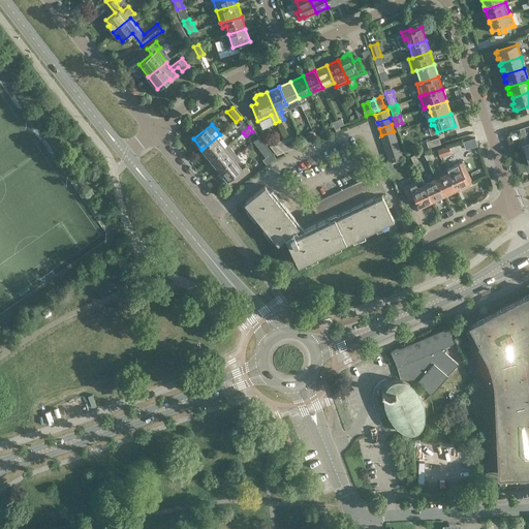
[(383,142),(396,137),(394,131),(381,135),(383,142)]
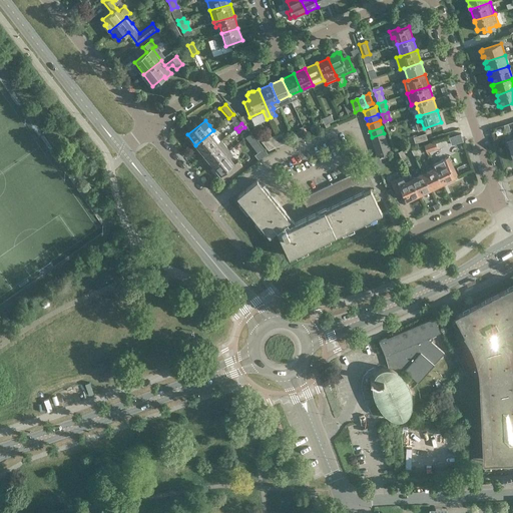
[(203,155),(221,141),(213,130),(195,145),(203,155)]
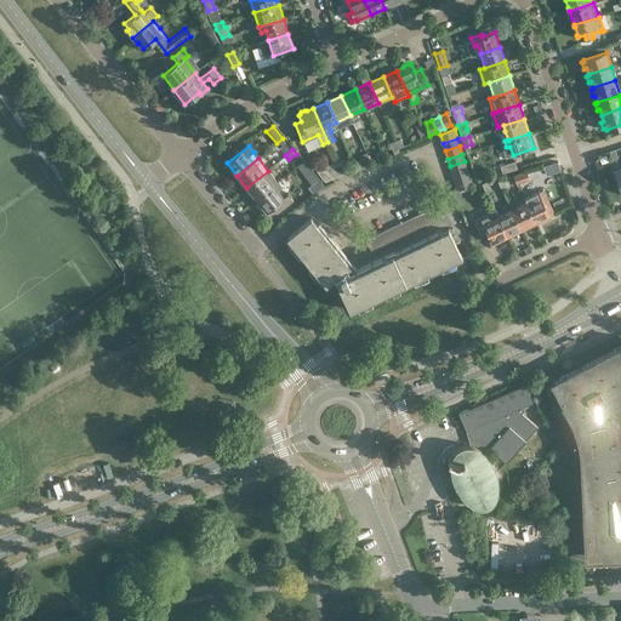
[(331,165),(340,175),(347,171),(339,161),(331,165)]
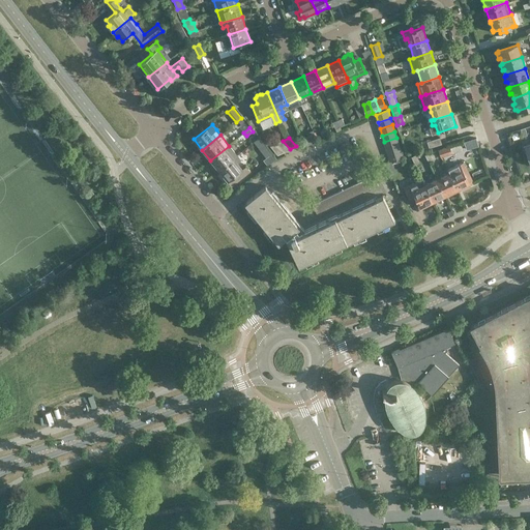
[(386,149),(399,145),(396,138),(384,142),(386,149)]
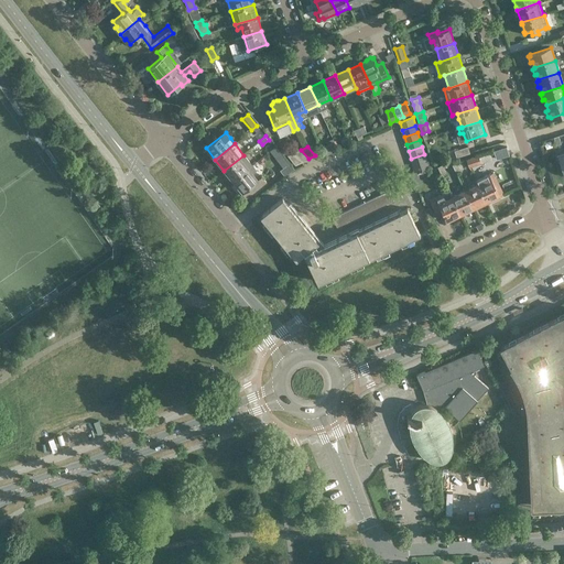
[(457,158),(470,153),(468,147),(455,151),(457,158)]
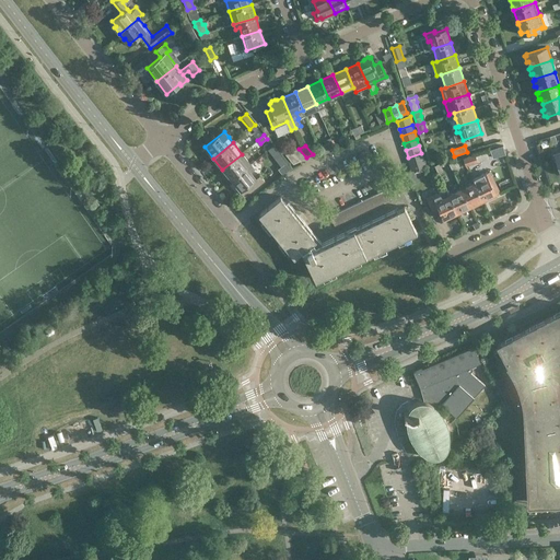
[(300,161),(306,158),(299,149),(292,151),(300,161)]
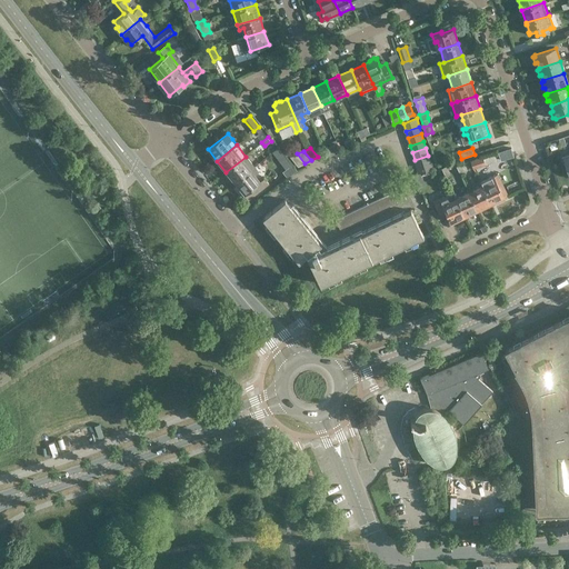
[(298,166),(305,163),(297,153),(290,157),(298,166)]
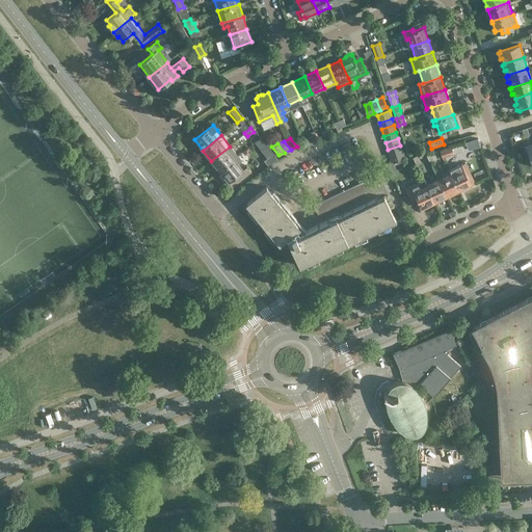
[(463,144),(453,148),(455,154),(466,151),(463,144)]
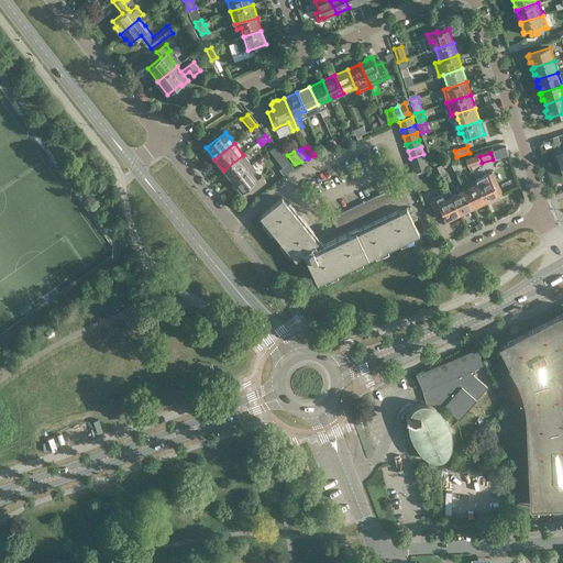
[(232,181),(253,165),(243,154),(243,155),(223,170),(232,181)]
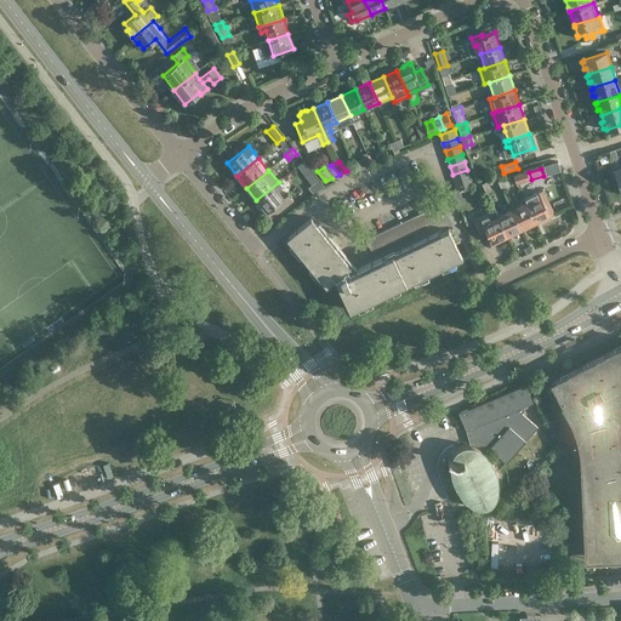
[(455,182),(469,177),(467,170),(453,175),(455,182)]
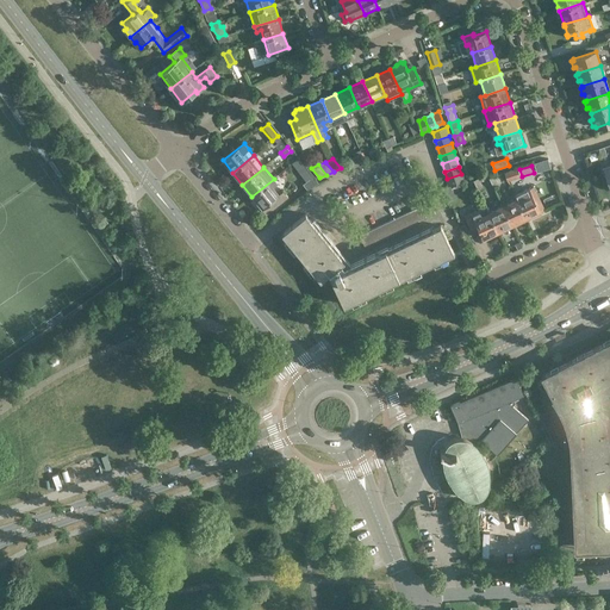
[(517,168),(505,172),(508,180),(521,176),(517,168)]
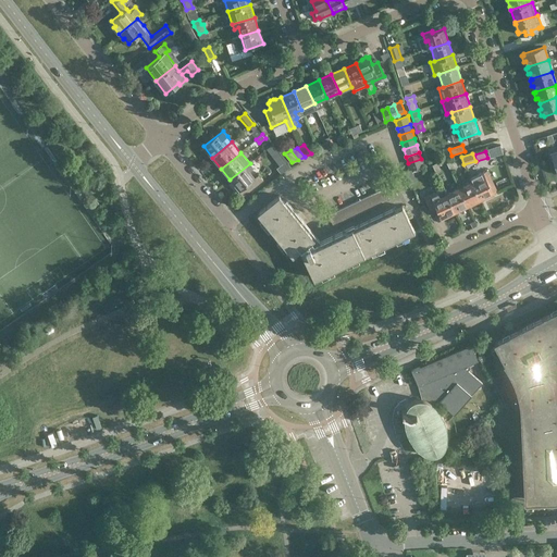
[(421,159),(408,163),(410,170),(423,165),(421,159)]
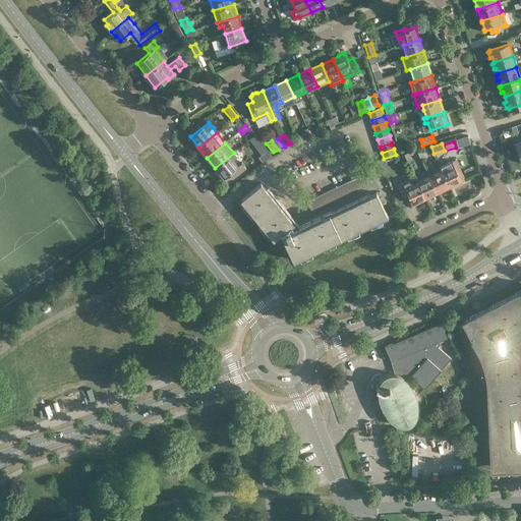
[(421,160),(425,158),(426,158),(424,155),(426,154),(424,150),(418,153),(421,160)]
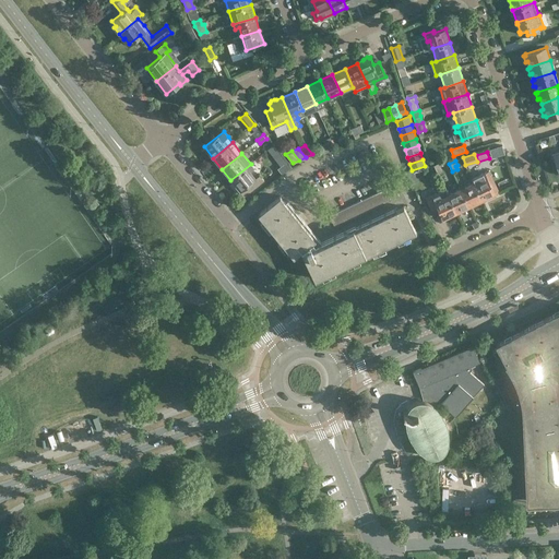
[(283,175),(292,167),(287,162),(277,168),(283,175)]
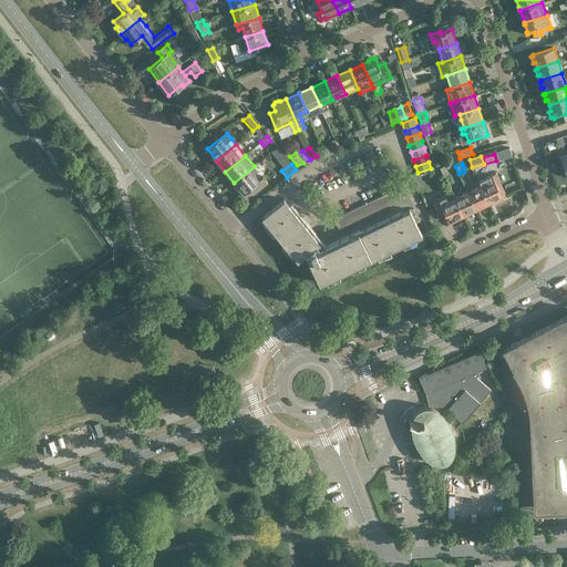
[(445,165),(440,167),(444,175),(449,173),(445,165)]
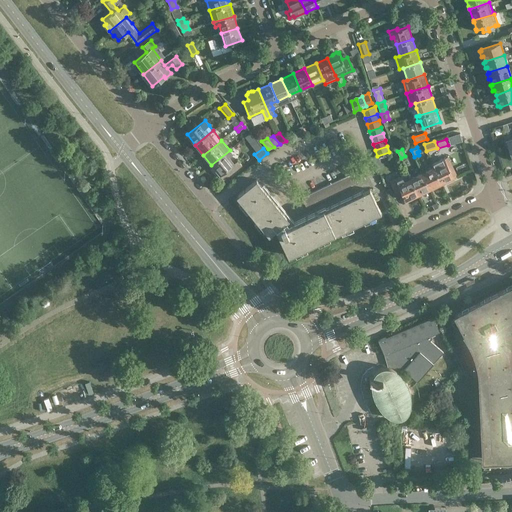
[(230,150),(211,165),(222,178),(229,173),(230,174),(242,165),(237,159),(233,163),(229,158),(233,154),(230,150)]
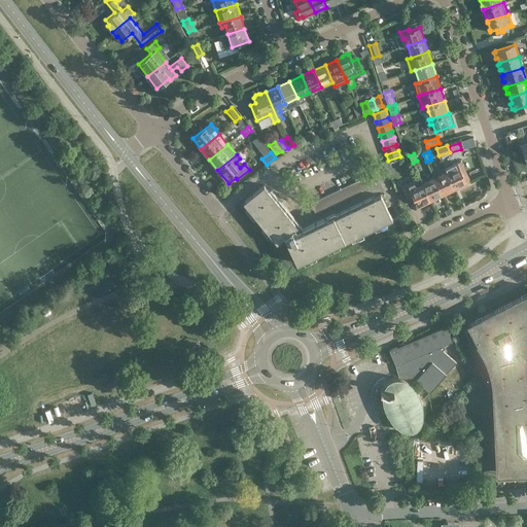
[(454,189),(470,182),(460,162),(445,170),(446,173),(454,189)]
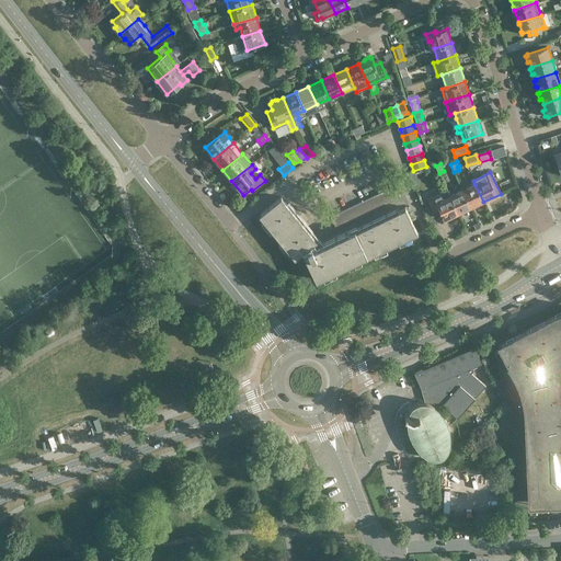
[(462,190),(471,208),(483,202),(474,184),(462,190)]
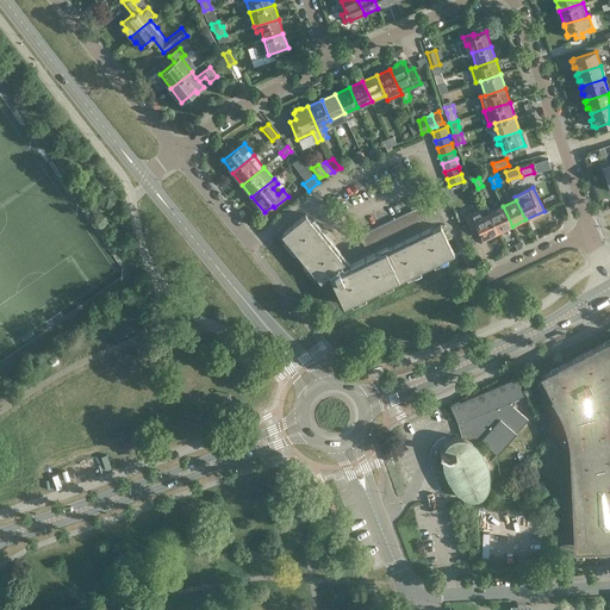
[(435,215),(429,203),(360,236),(366,248),(435,215)]
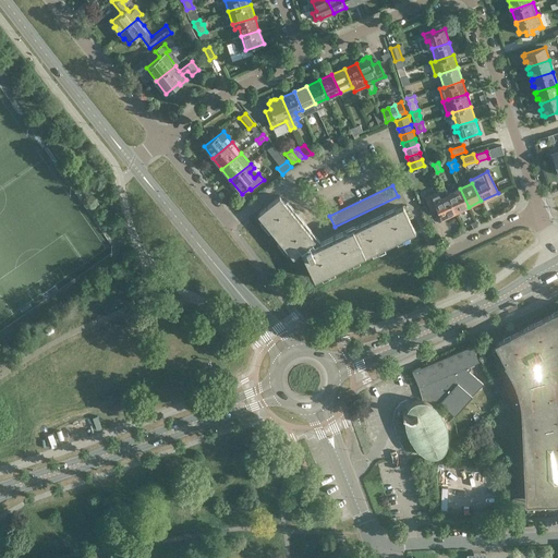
[(456,213),(469,207),(460,189),(448,195),(456,213)]
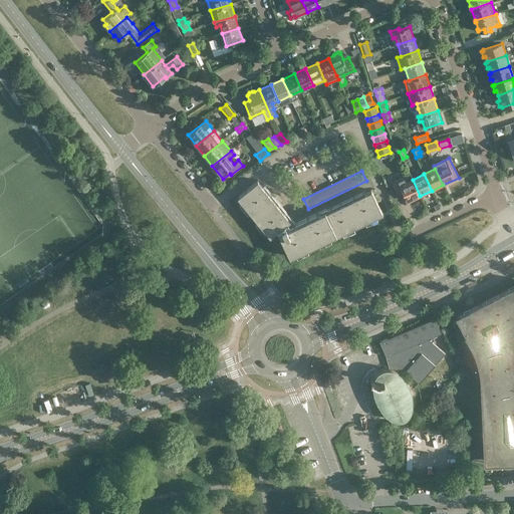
[(420,196),(413,180),(406,183),(404,177),(393,183),(398,193),(403,191),(409,202),(420,196)]
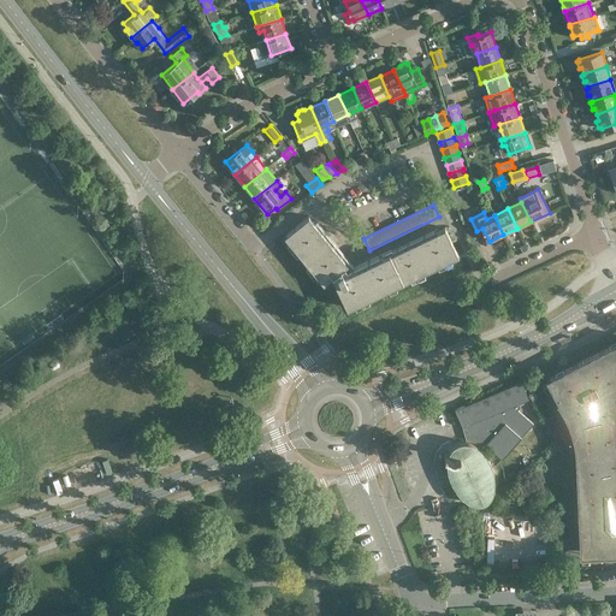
[(347,266),(349,264),(309,217),(285,236),(324,284),(333,277),(348,307),(402,280),(403,283),(458,256),(445,227),(391,253),(391,252),(345,273),(343,268),(347,265),(347,266)]
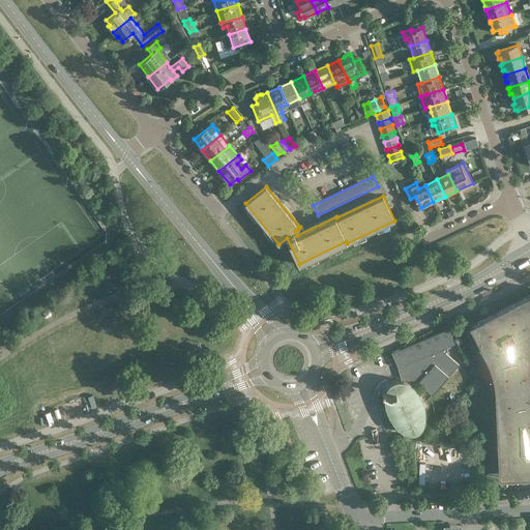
[(472,328),(467,331),(475,341),(479,346),(486,356),(490,364),(493,373),(495,382),(496,389),(498,450),(500,450),(501,465),(501,467),(503,470),(504,472),(507,474),(510,475),(512,475),(516,475),(519,473),(521,472),(523,473),(529,473),(529,339),(529,335),(529,334),(529,294),(471,326),(472,328)]
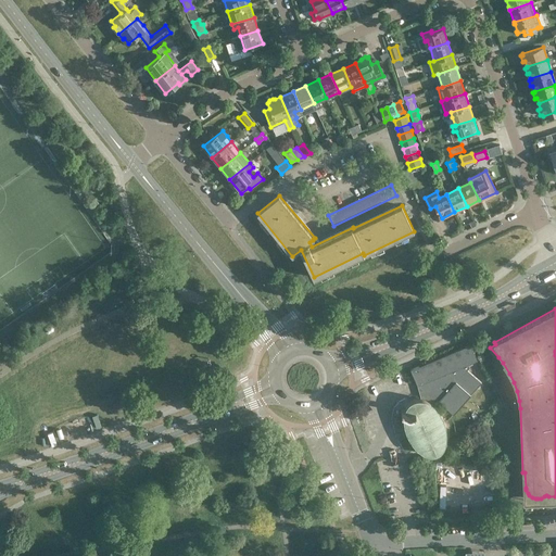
[(453,413),(481,381),(467,369),(469,367),(468,364),(478,359),(470,344),(411,369),(418,386),(420,384),(425,393),(425,394),(424,399),(422,399),(419,397),(416,399),(414,399),(412,401),(409,402),(407,404),(405,407),(405,409),(402,408),(401,411),(404,412),(404,414),(404,420),(404,424),(405,427),(406,430),(407,433),(407,434),(409,438),(412,441),(414,444),(416,446),(414,449),(418,453),(420,450),(424,452),(427,453),(430,454),(433,454),(437,453),(438,452),(440,451),(442,449),(444,445),(445,441),(446,438),(446,434),(446,431),(446,428),(445,425),(444,421),(443,418),(442,415),(440,412),(438,409),(436,406),(434,405),(439,401),(453,413)]
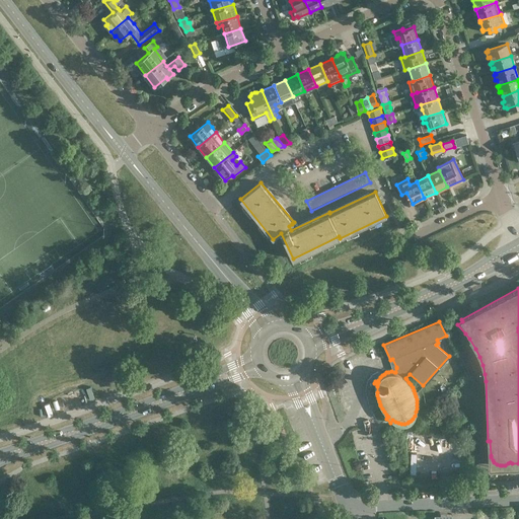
[(424,451),(417,452),(418,466),(439,465),(439,457),(454,456),(454,442),(424,443),(424,451)]
